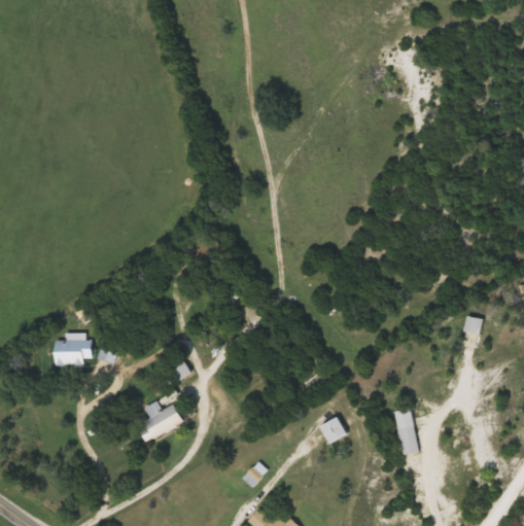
[(238,296),(230,287),(220,294),(229,304),(238,296)]
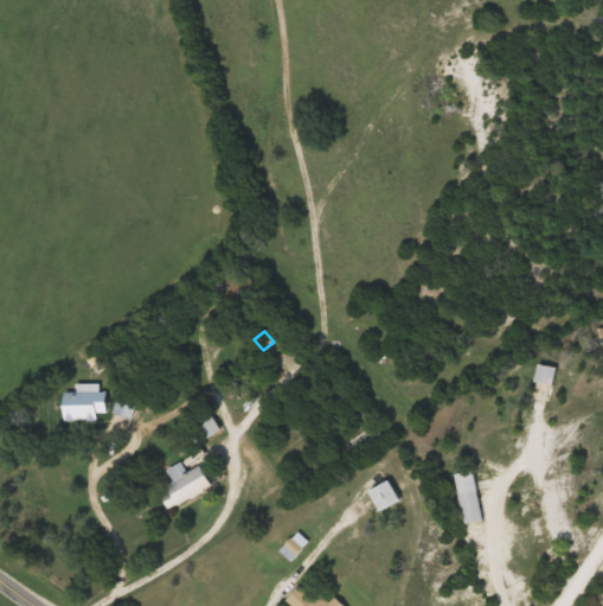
[(532,381),(549,386),(553,369),(537,364),(532,381)]
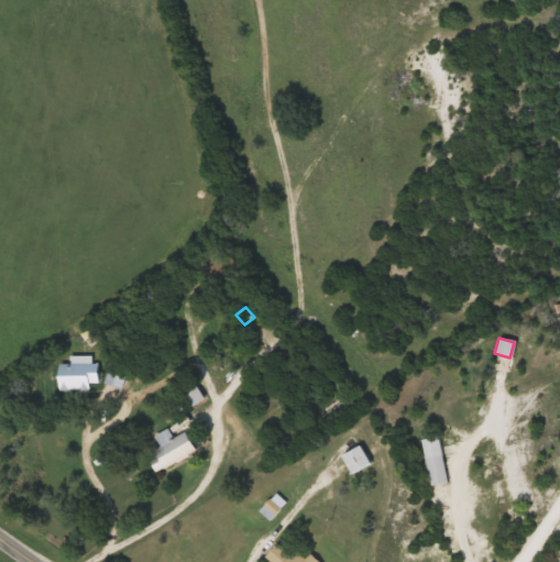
[(88,389),(88,382),(95,382),(95,356),(69,356),(69,364),(58,364),(58,389),(88,389)]
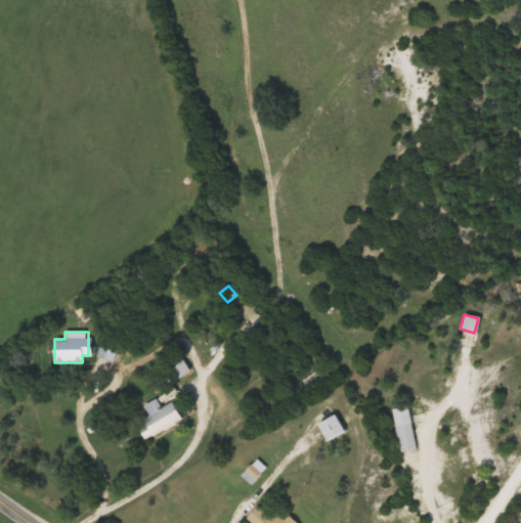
[(143,405),(148,415),(135,422),(144,439),(181,419),(171,401),(161,407),(156,398),(143,405)]
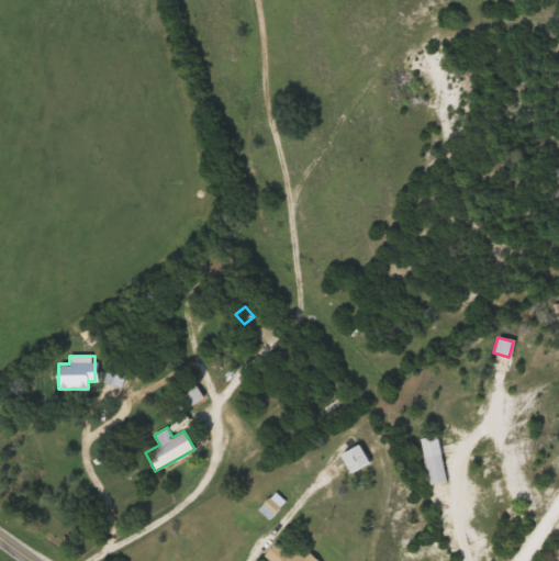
[(421,438),(428,484),(446,481),(437,434),(421,438)]
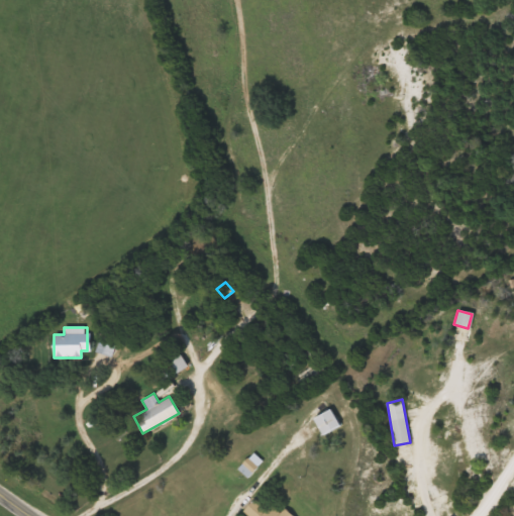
[(323,434),(339,424),(329,408),(313,418),(323,434)]
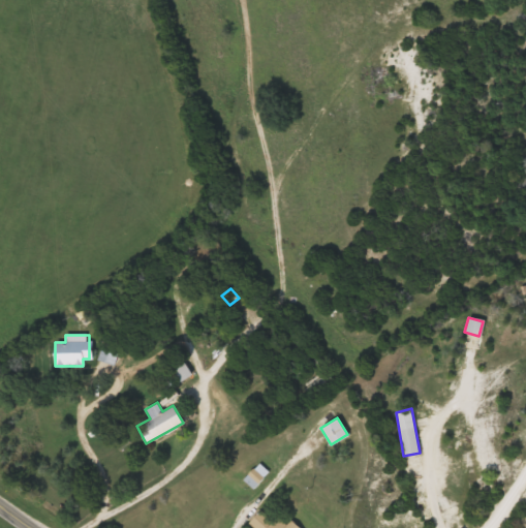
[(247,523),(251,527),(292,527),(267,502),(247,523)]
